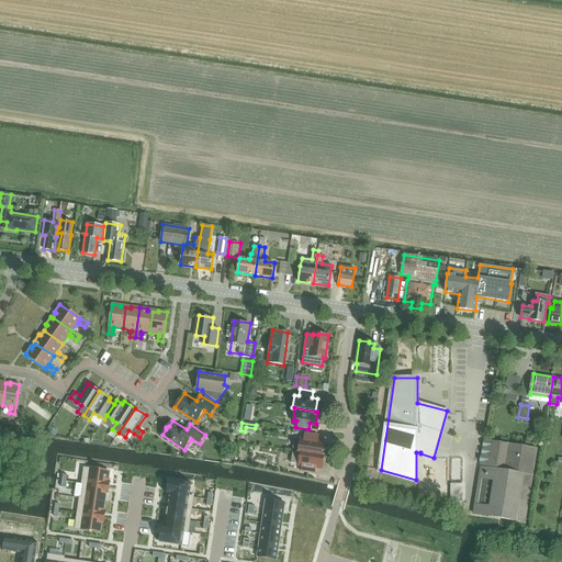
[(295,439),(293,450),(322,456),(323,442),(317,442),(318,436),(305,434),(304,440),(300,439),(300,440),(295,439)]
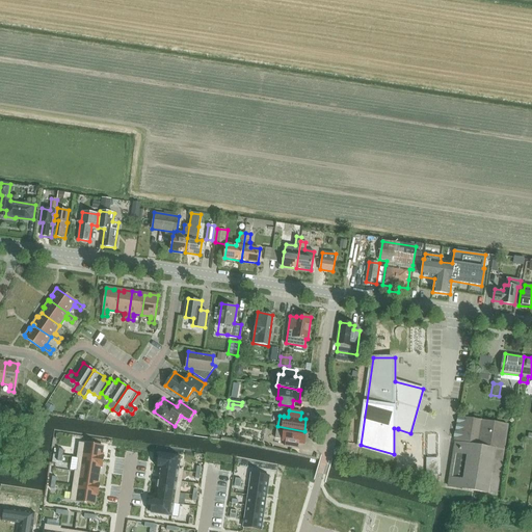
[(453,444),(454,444),(448,485),(462,487),(461,488),(466,488),(466,489),(497,495),(508,424),(457,416),(453,444)]
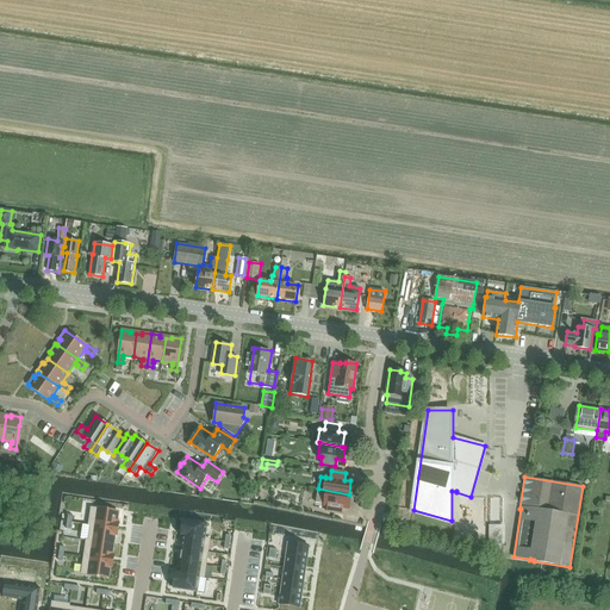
[(318,489),(316,502),(324,504),(329,505),(328,512),(342,515),(343,508),(349,509),(352,495),(349,495),(318,489)]
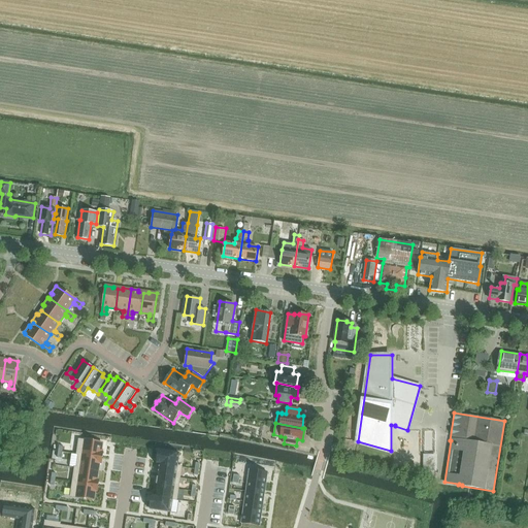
[(219,433),(221,426),(213,424),(211,431),(219,433)]
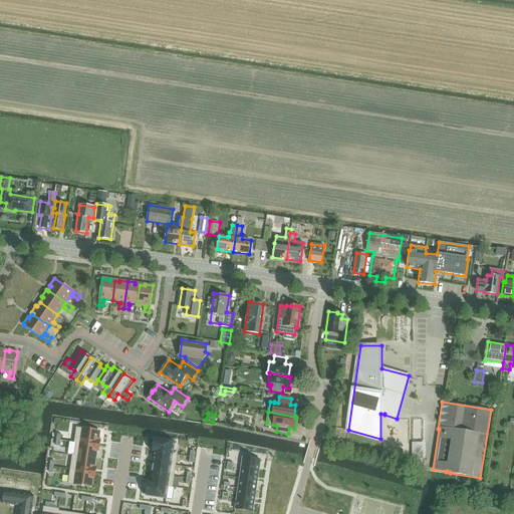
[(76,428),(74,443),(76,443),(99,446),(100,440),(98,440),(100,432),(76,428)]
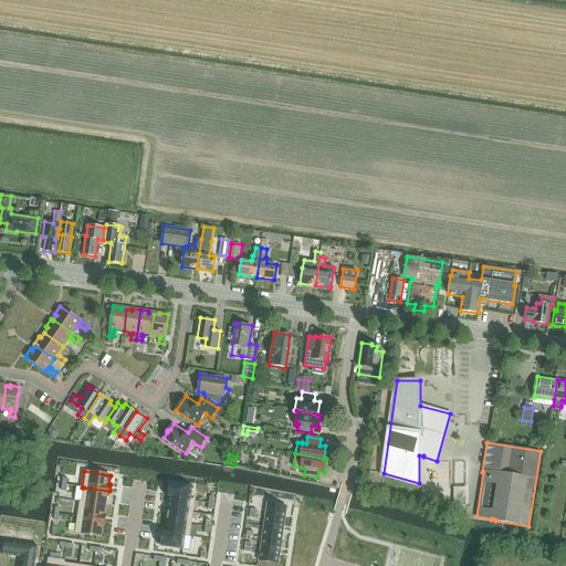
[(170,483),(168,498),(170,498),(170,496),(190,500),(192,486),(170,483)]
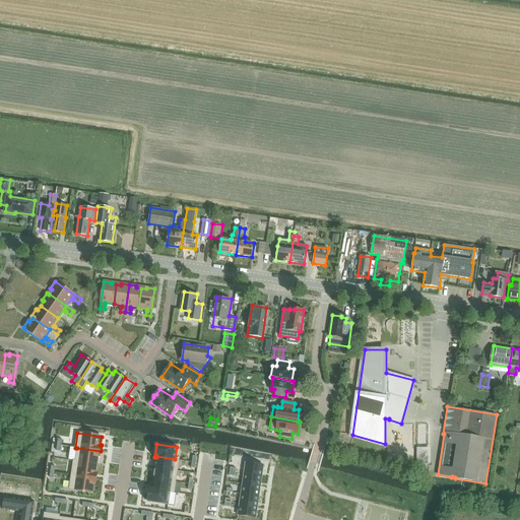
[(75,461),(98,464),(99,457),(100,457),(101,451),(77,448),(75,461)]
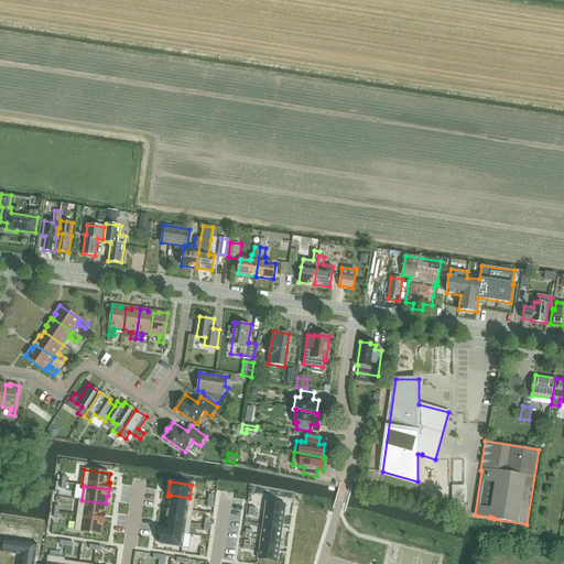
[(170,496),(167,507),(193,510),(194,498),(190,498),(170,495),(170,496)]
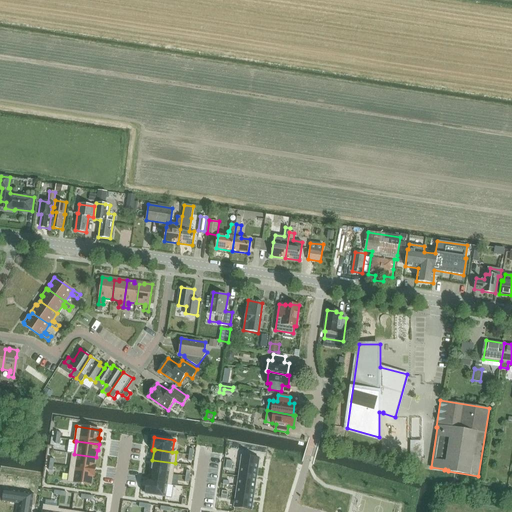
[(72,453),(70,467),(95,471),(96,465),(94,465),(96,457),(74,454),(72,453)]
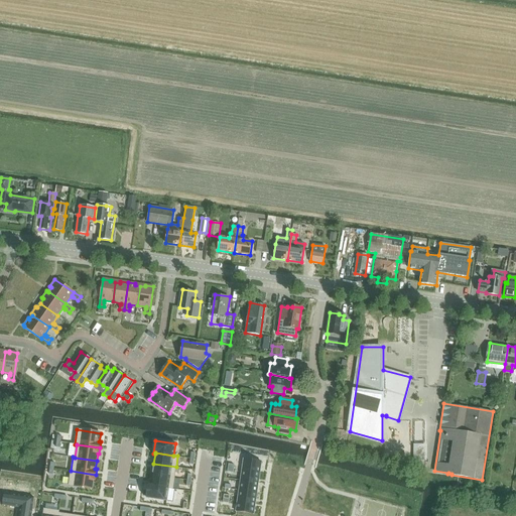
[(244,460),(242,470),(260,473),(261,462),(244,460)]
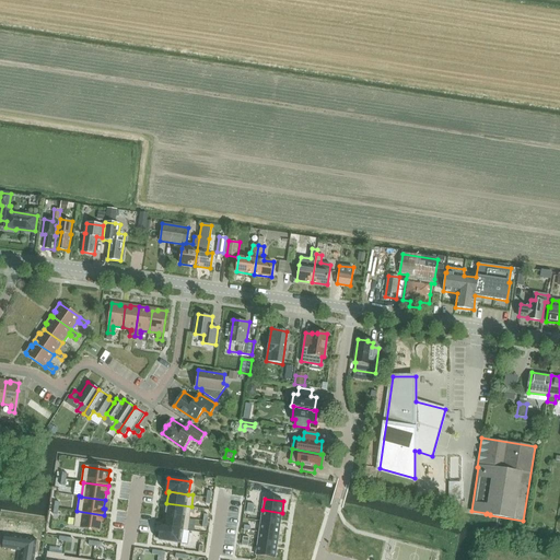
[(166,503),(164,515),(189,518),(190,513),(191,506),(166,503)]
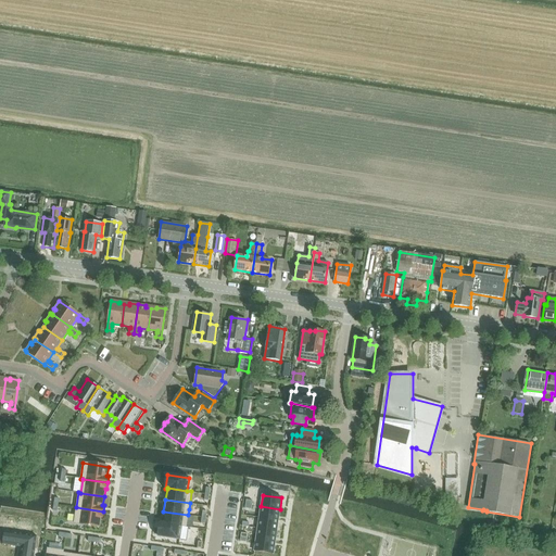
[(261,506),(258,517),(278,520),(280,509),(261,506)]
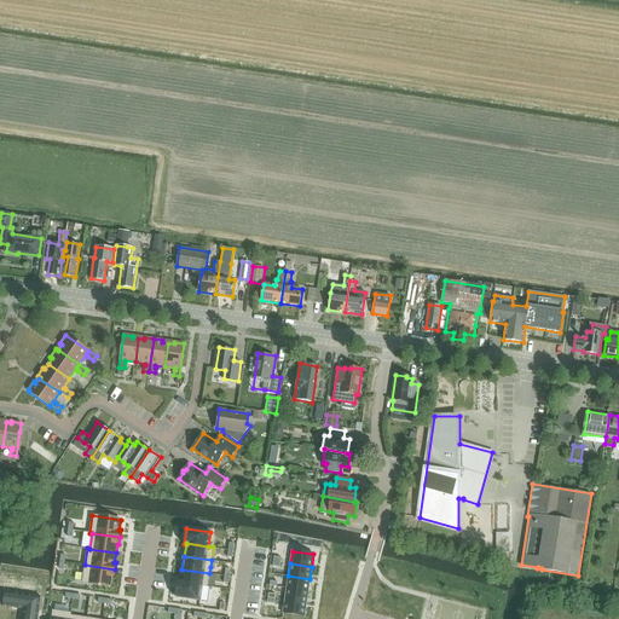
[(85,565),(82,582),(110,586),(113,577),(114,577),(115,570),(85,565)]
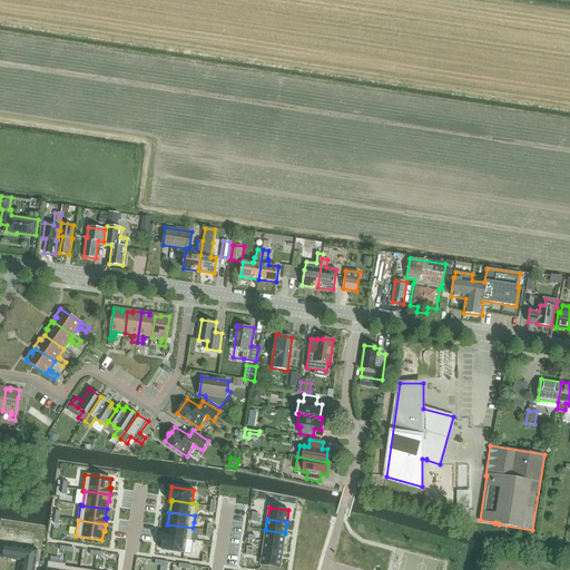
[(166,536),(166,537),(186,539),(186,540),(190,540),(193,528),(167,524),(166,536)]
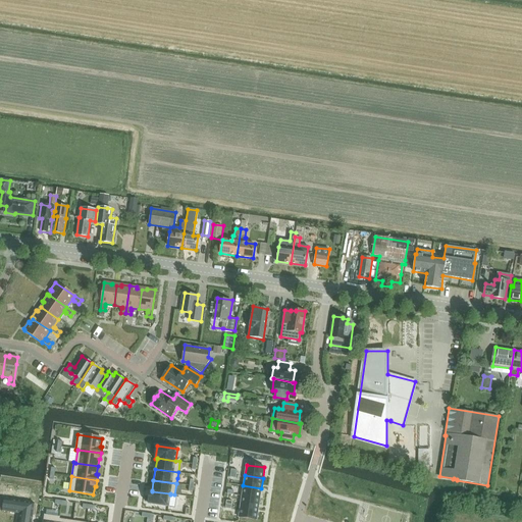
[(243,485),(242,497),(260,499),(261,488),(243,485)]
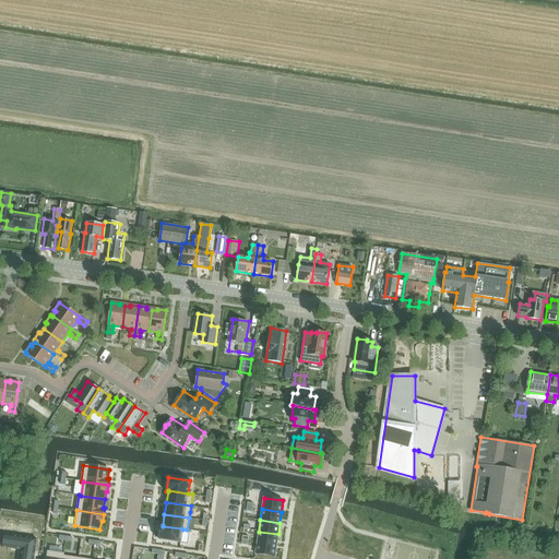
[(161,525),(158,539),(180,543),(182,530),(182,528),(163,526),(163,525),(161,525)]
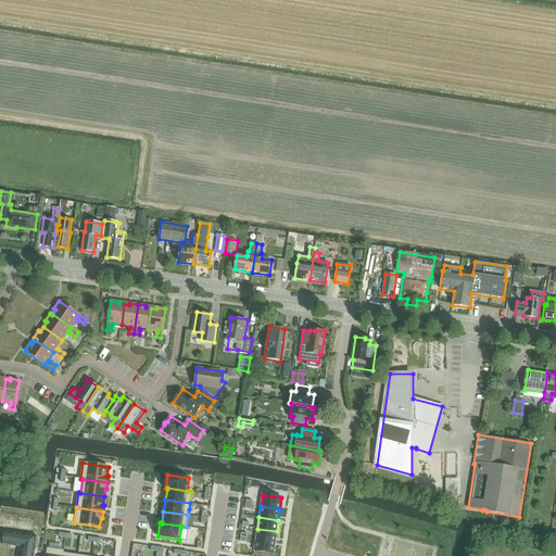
[(257,529),(255,540),(275,542),(277,531),(257,529)]
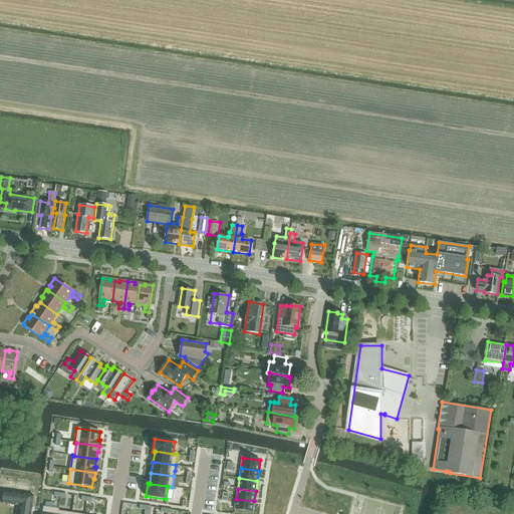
[(4,491),(2,503),(20,505),(18,513),(30,513),(34,495),(4,491)]
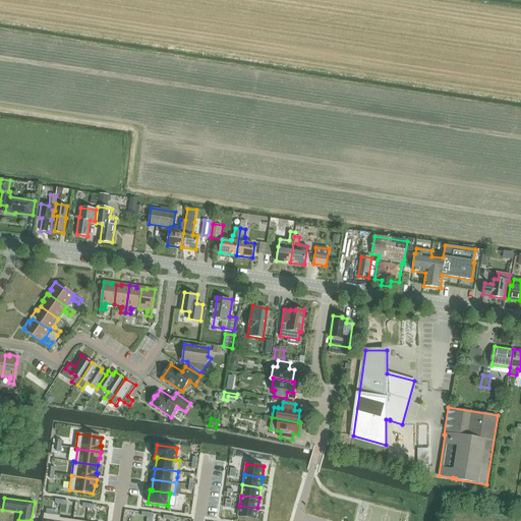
[(239,506),(238,516),(256,519),(257,508),(239,506)]
